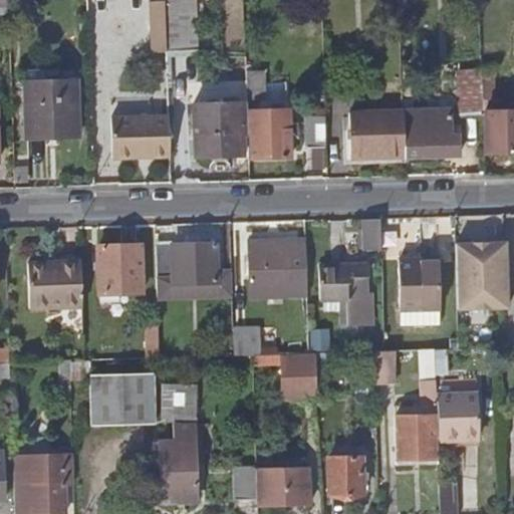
[(10,0),(0,0),(0,10),(11,10),(10,0)]
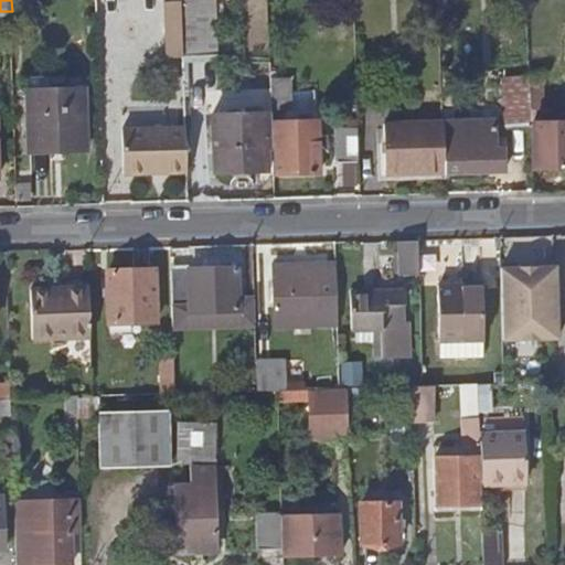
[(213,0),(181,0),(181,2),(182,16),(182,21),(183,52),(215,51),(213,0)]
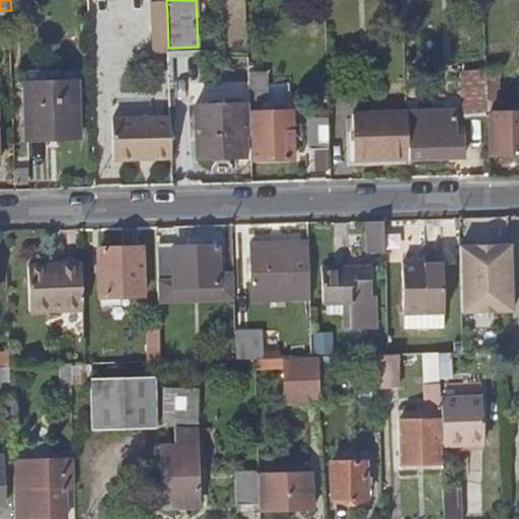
[(167,14),(166,2),(152,3),(152,15),(167,14)]
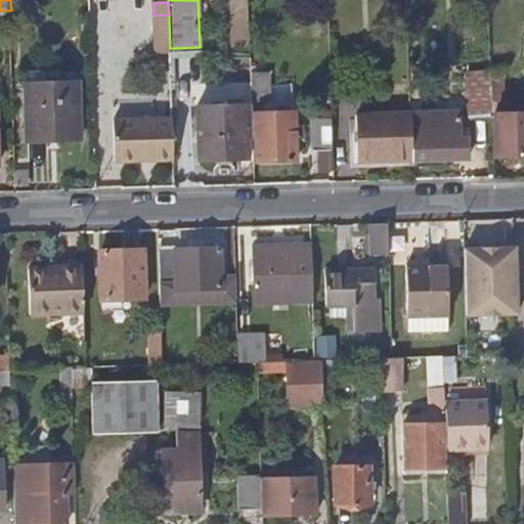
[(169,19),(169,14),(154,15),(155,49),(170,48),(169,19)]
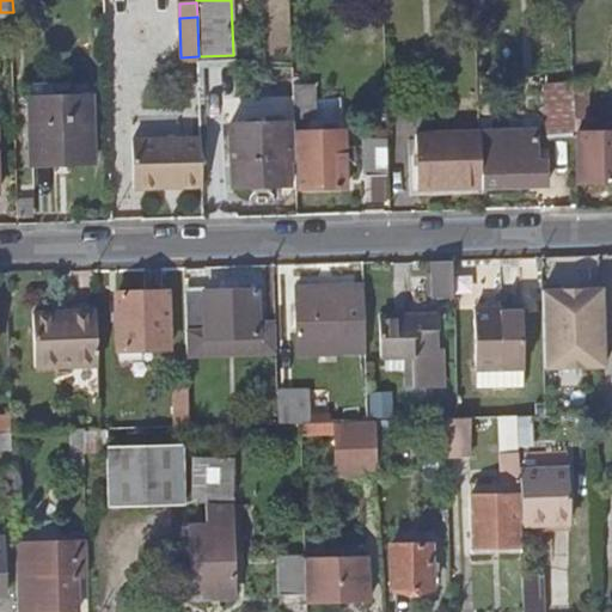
[(576,80),(545,80),(546,132),(577,132),(576,80)]
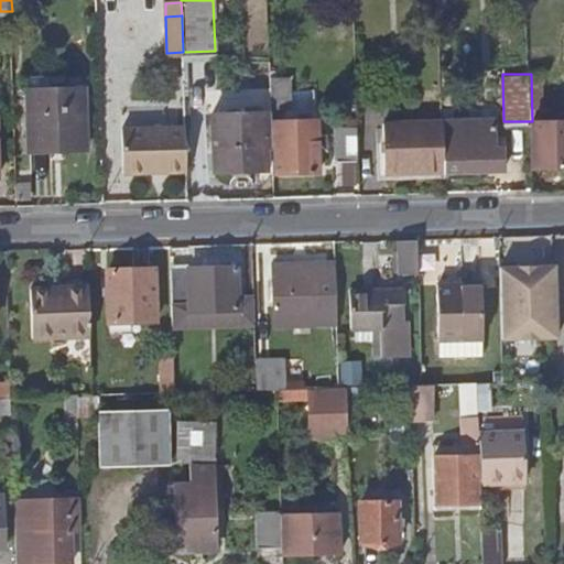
[(30,149),(86,147),(84,86),(29,88),(30,149)]
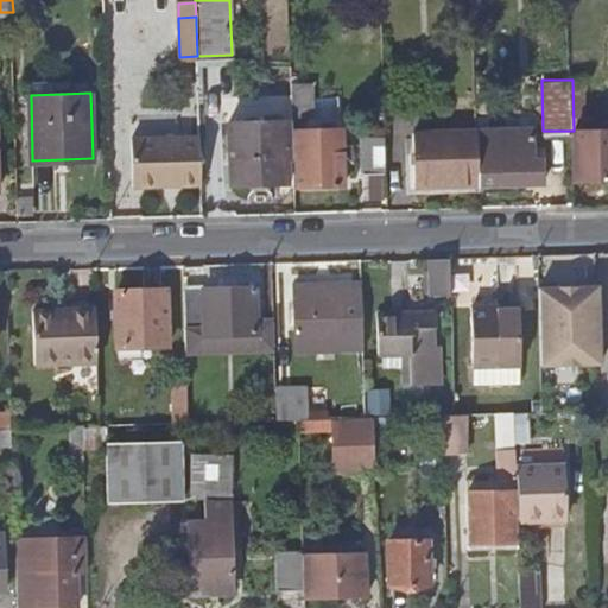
[(293,158),(292,122),(229,125),(232,185),(287,184),(287,158),(293,158)]
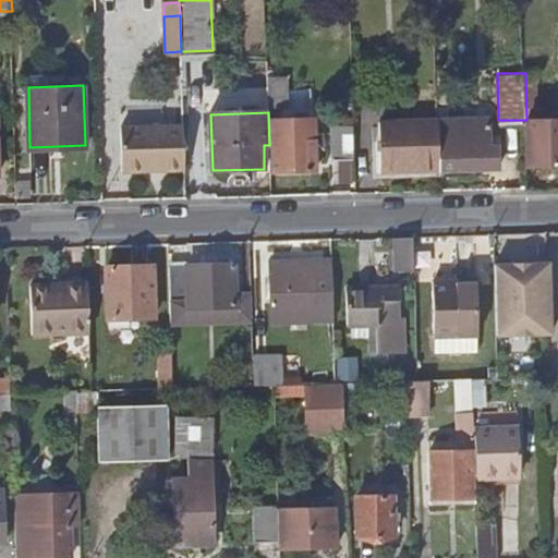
[(557,118),(528,119),(529,166),(557,165),(557,118)]
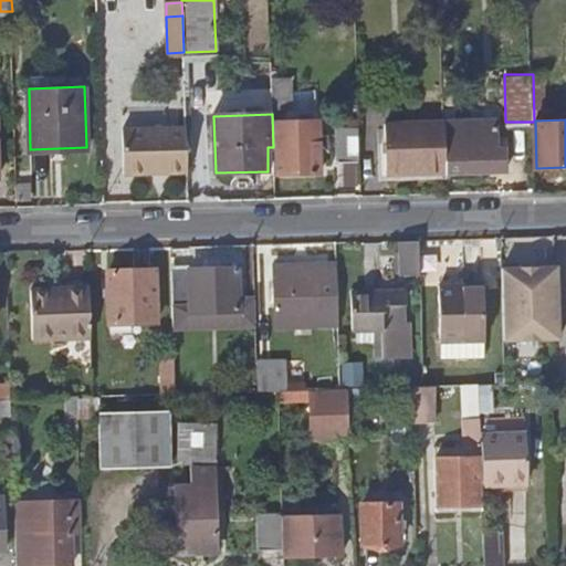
[(278,123),(279,175),(322,175),(321,122),(278,123)]
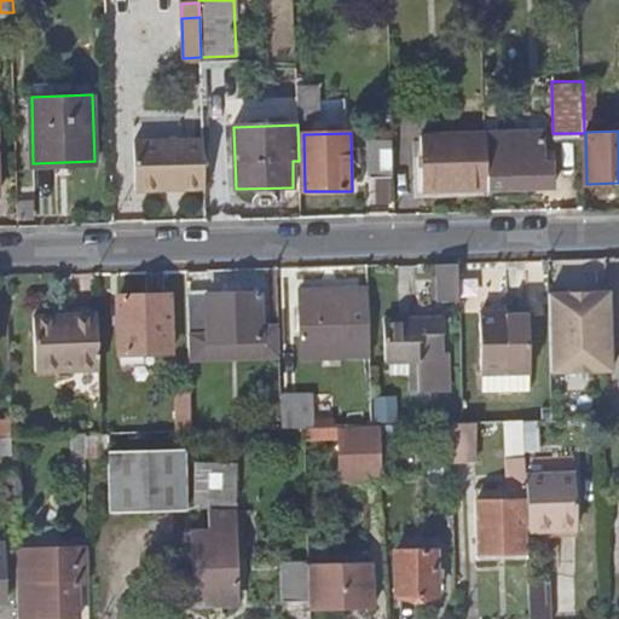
[(487,189),(485,137),(485,134),(422,137),(424,190),(487,189)]
